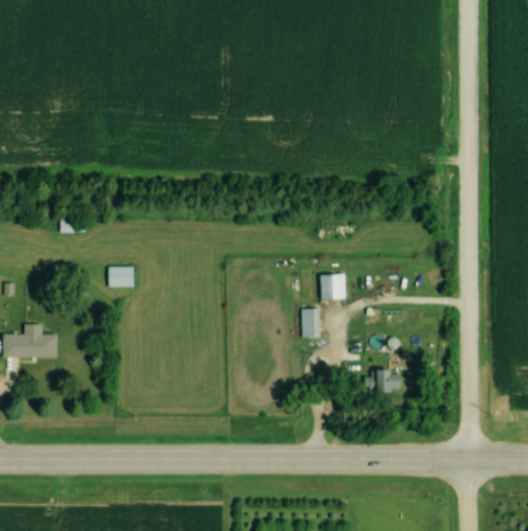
[(60,233),(86,233),(86,219),(60,219),(60,233)]
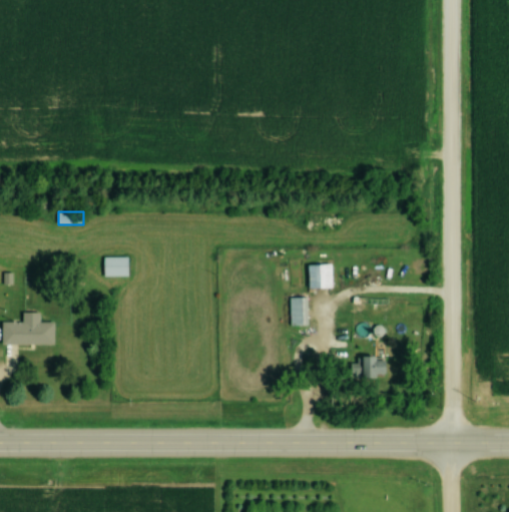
[(129,258),(104,258),(104,277),(129,277),(129,258)]
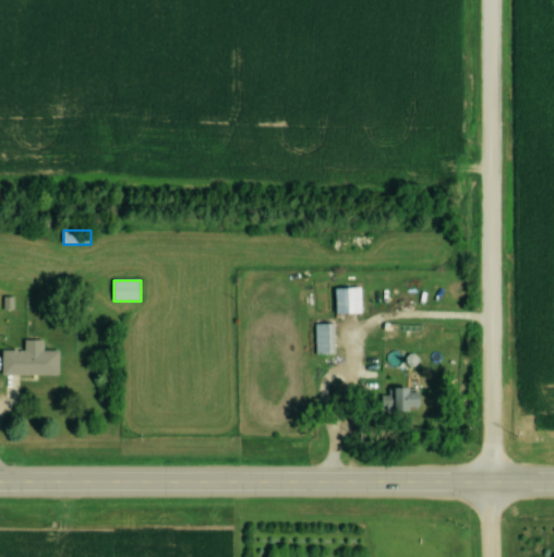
[(337,315),(362,315),(362,289),(337,289),(337,315)]
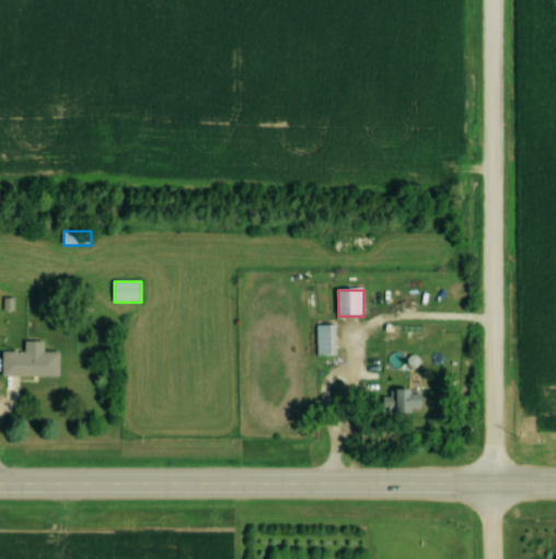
[(317,357),(337,357),(337,325),(317,325),(317,357)]
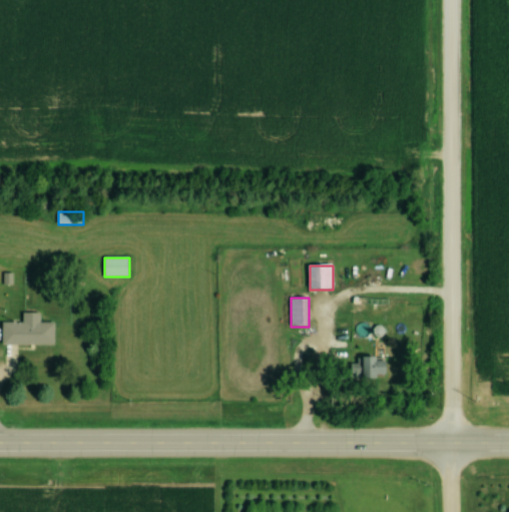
[(3,323),(3,345),(54,345),(54,323),(41,323),(41,313),(23,313),(23,323),(3,323)]
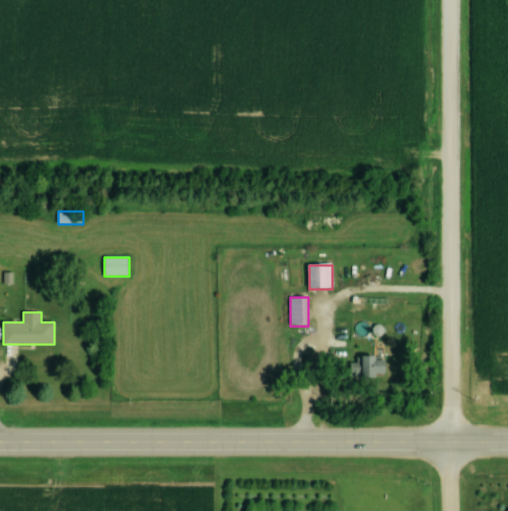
[(384,357),(354,357),(354,380),(384,380),(384,357)]
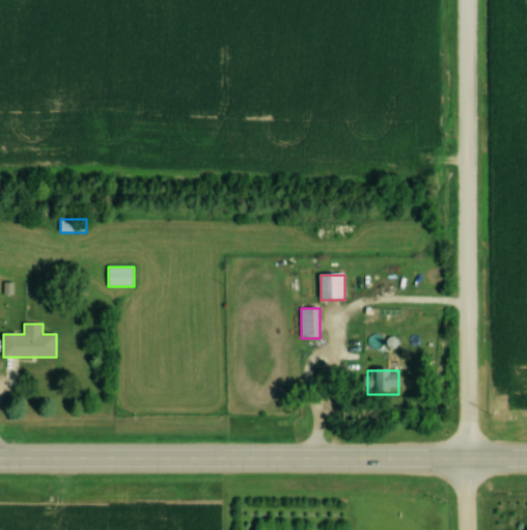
All buildings are outlined.
